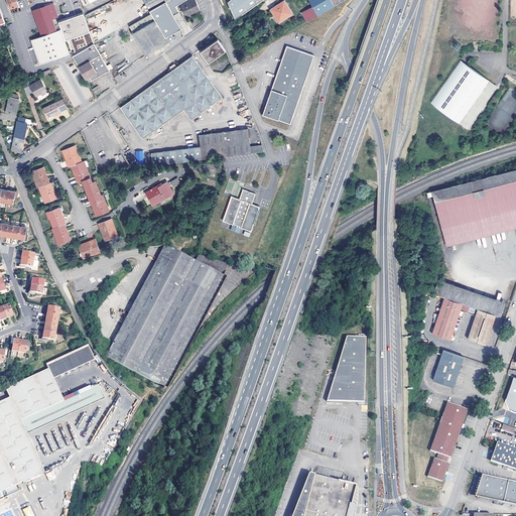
[(143,0),(148,8),(164,0),(163,0),(143,0)]
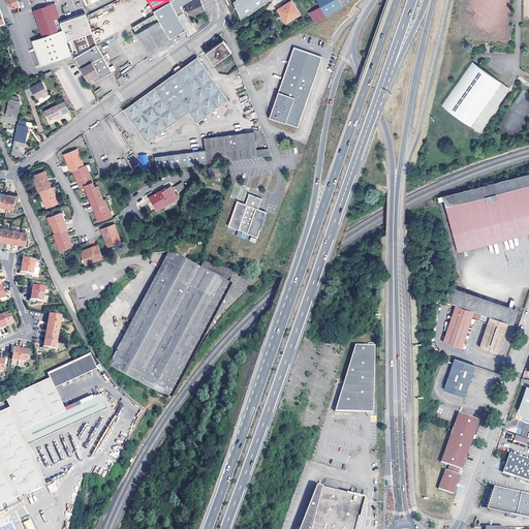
[(173,0),(170,2),(154,11),(155,13),(169,39),(186,29),(178,16),(184,12),(180,6),(190,0),(173,0)]
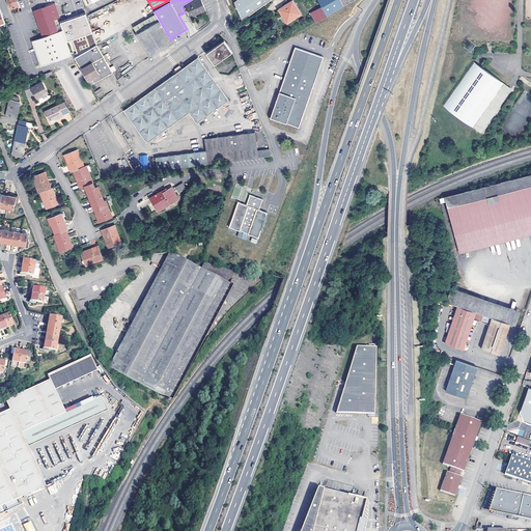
[(197,0),(186,5),(188,8),(189,11),(190,15),(191,17),(206,10),(201,0),(197,0)]
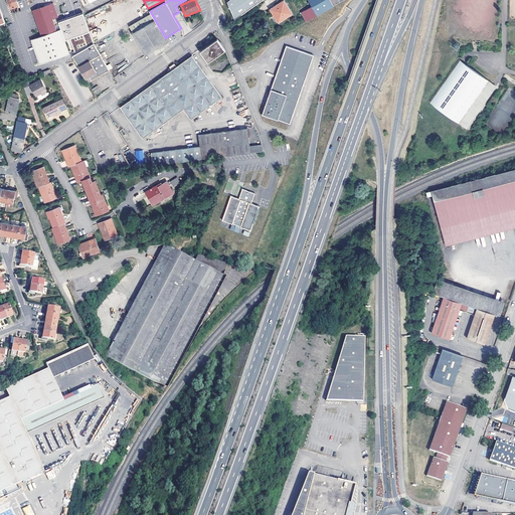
[(229,0),(227,2),(235,19),(262,0),(229,0)]
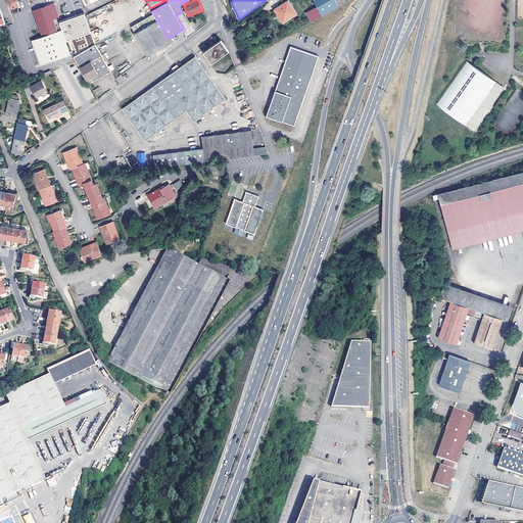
[(311,0),(316,6),(321,15),(343,3),(341,0),(311,0)]
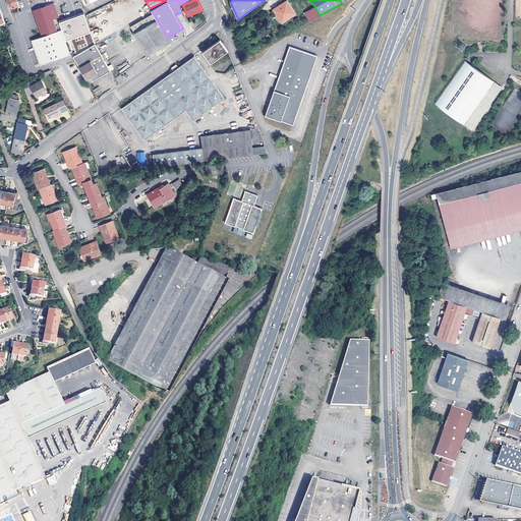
[(281,24),(295,14),(286,1),(272,11),(281,24)]
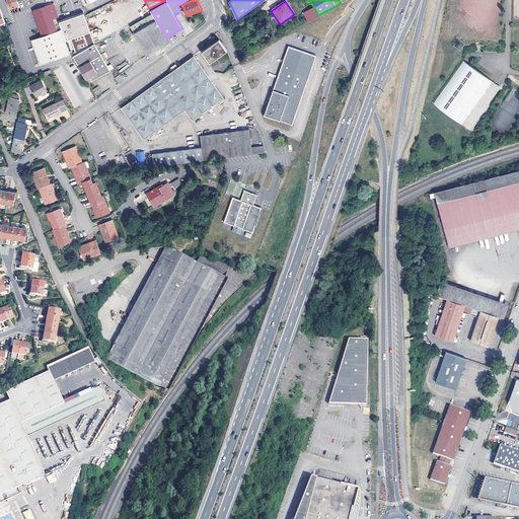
[(40,30),(42,35),(57,31),(52,19),(58,17),(53,4),(49,5),(32,11),(40,30)]
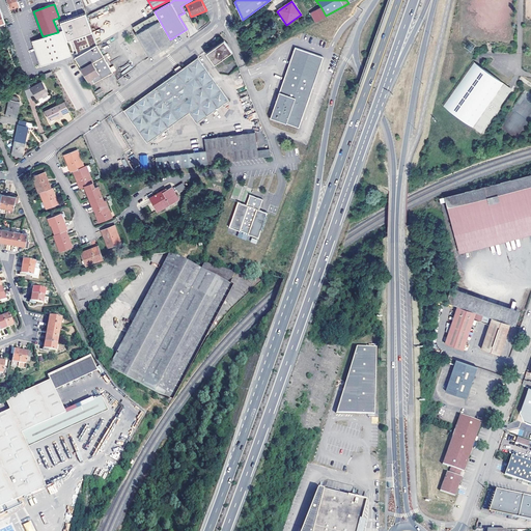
[(326,16),(320,6),(310,14),(315,22),(326,16)]
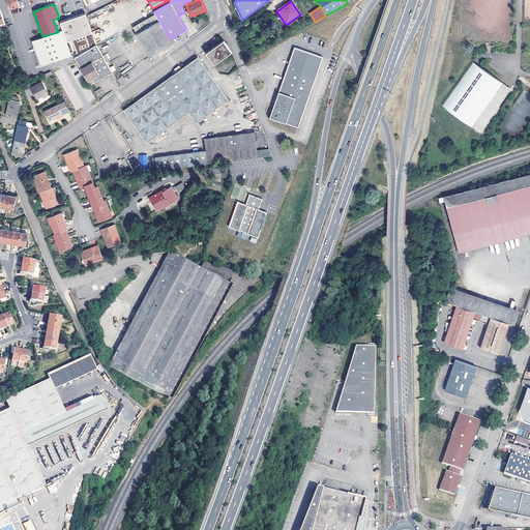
[(67,20),(60,22),(67,40),(92,32),(86,16),(85,13),(77,17),(67,20)]
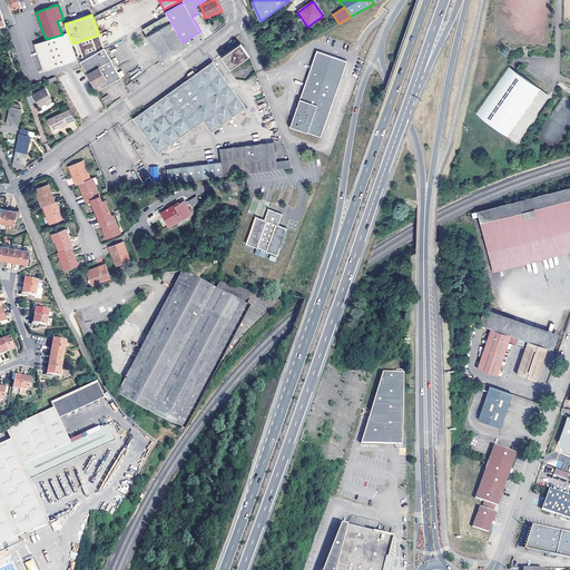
[(160,61),(186,47),(183,42),(167,15),(143,29),(147,37),(146,37),(160,61)]
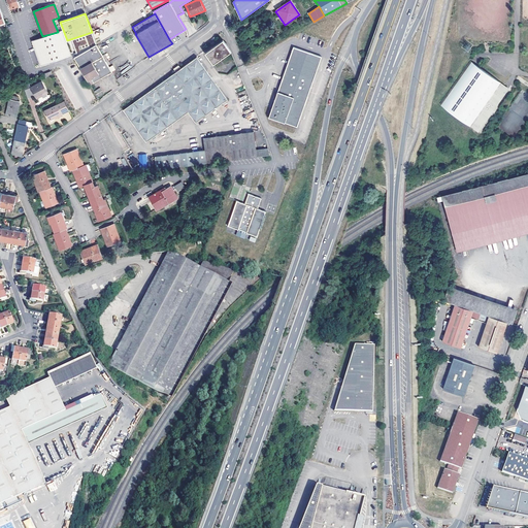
[(58,32),(42,36),(31,40),(40,65),(50,62),(63,57),(70,55),(62,30),(58,32)]
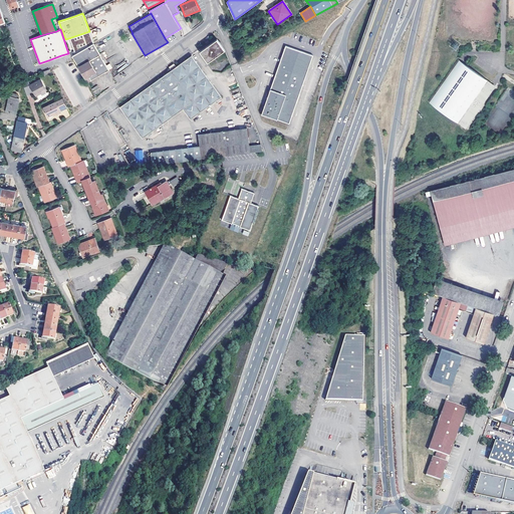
[(218,40),(199,52),(207,64),(225,52),(218,40)]
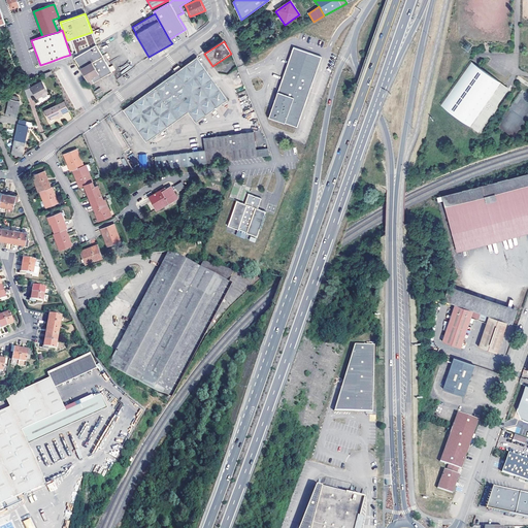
[(74,57),(90,84),(111,71),(111,70),(109,66),(97,44),(74,57)]
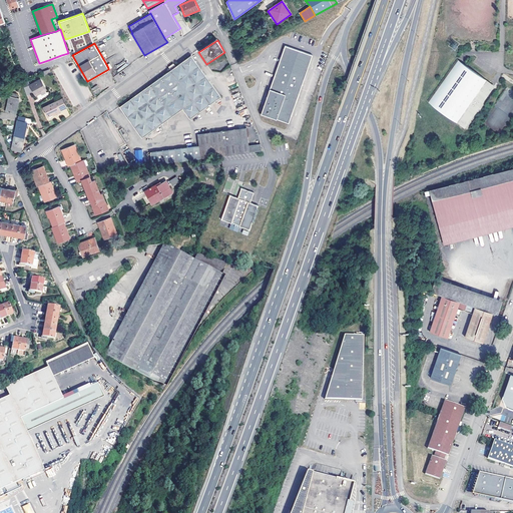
[(308,60),(311,53),(283,44),(264,103),(261,113),(288,122),(292,111),(299,89),(306,67),(308,60)]
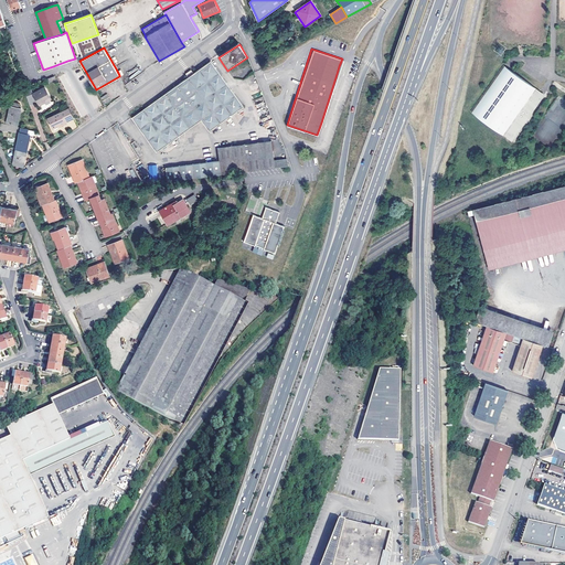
[(210,130),(243,106),(210,61),(194,73),(191,70),(189,72),(185,73),(189,76),(179,84),(131,117),(157,151),(201,119),(210,130)]
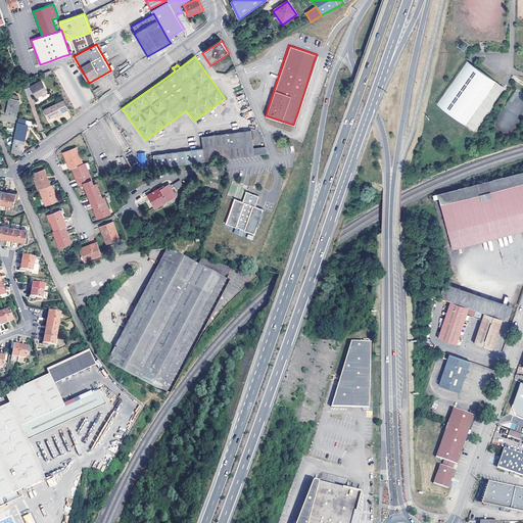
[(53,62),(46,65),(48,70),(55,68),(53,62)]
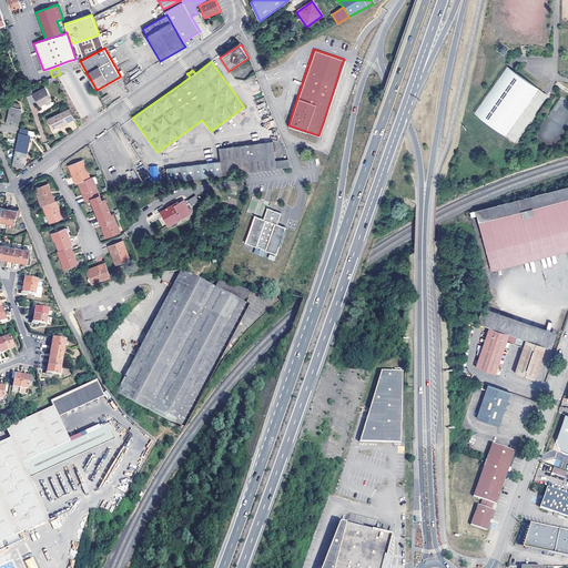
[(479,114),(478,115),(503,133),(506,128),(516,135),(543,99),(531,91),(535,87),(510,69),(509,71),(507,70),(477,112),(479,114)]
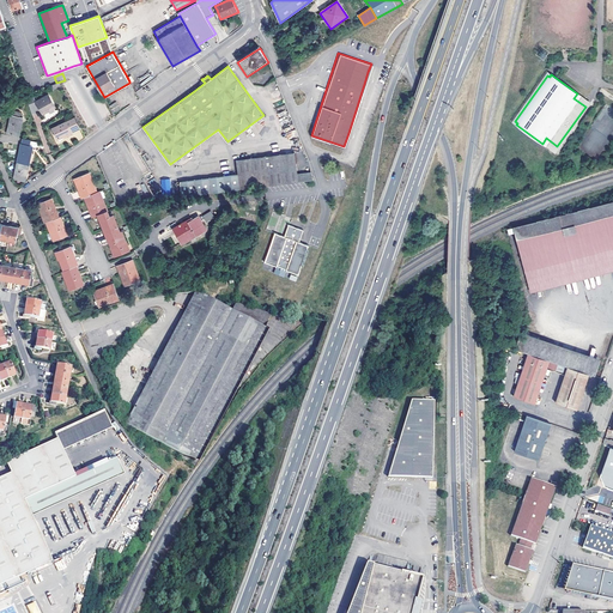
[(48,93),(36,102),(32,97),(26,102),(31,115),(40,109),(42,113),(47,110),(48,111),(56,107),(48,93)]
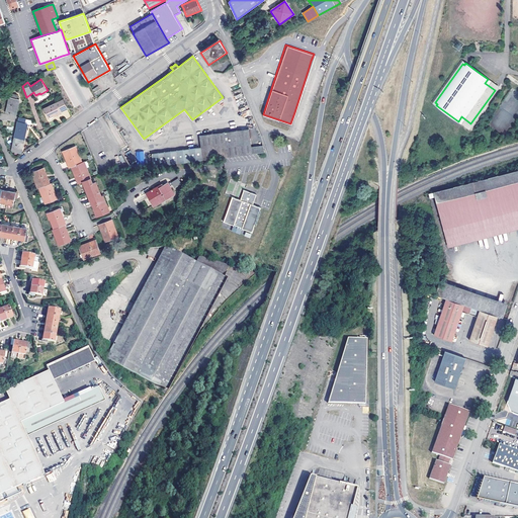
[(488,79),(485,83),(495,90),(498,86),(488,79)]
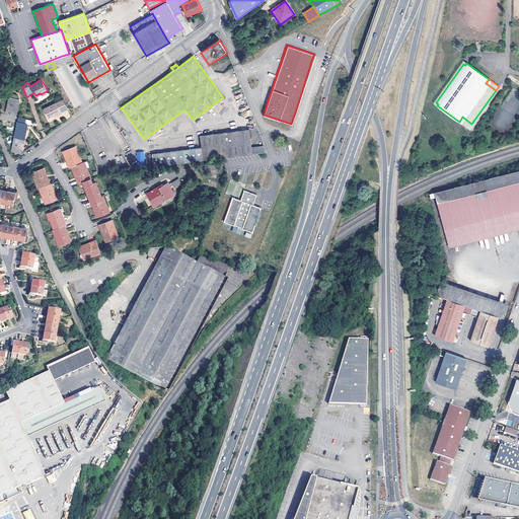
[(101,91),(98,85),(92,88),(96,94),(101,91)]
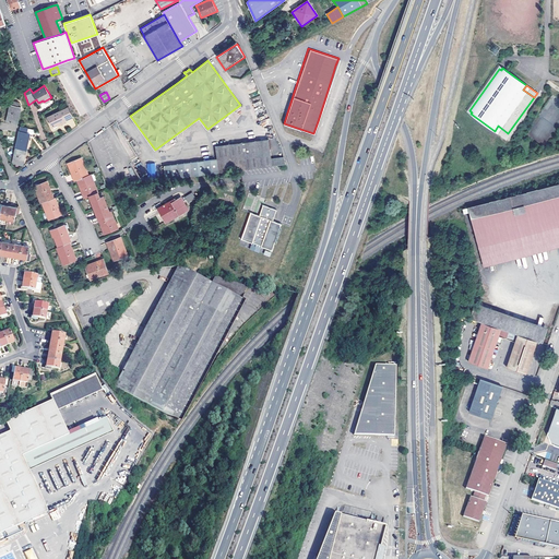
[(15,116),(19,103),(11,100),(7,121),(19,123),(20,117),(15,116)]
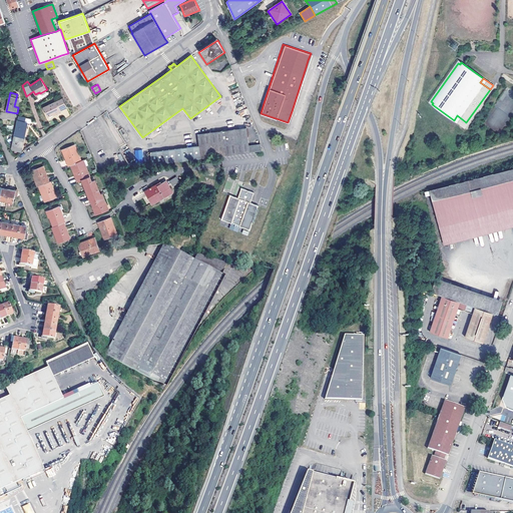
[(60,113),(68,109),(63,100),(43,109),(48,119),(54,116),(55,117),(60,114),(60,113)]
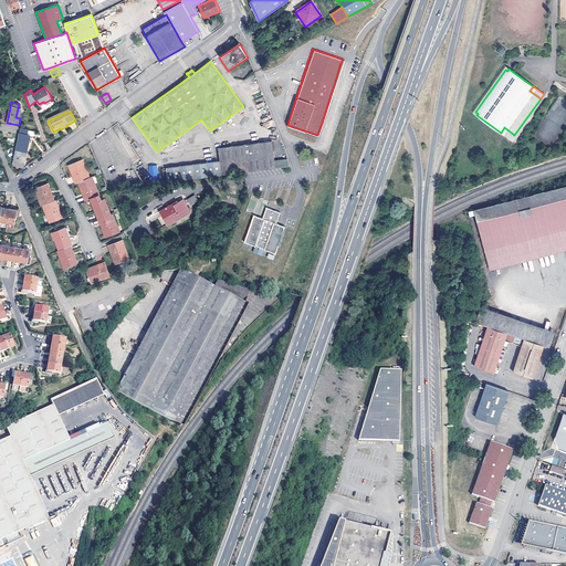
[(504,127),(501,133),(511,140),(514,135),(504,127)]
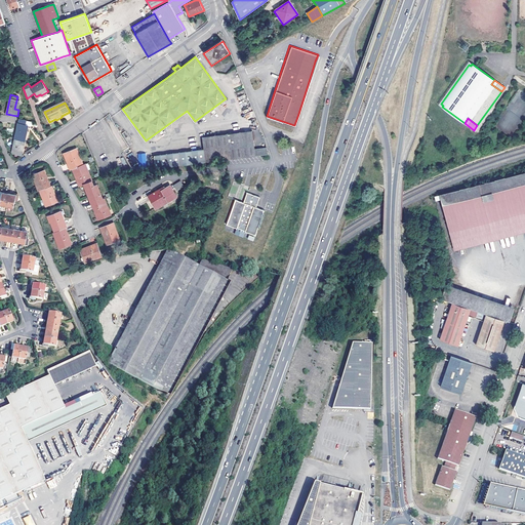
[(26,125),(27,121),(18,119),(14,140),(25,143),(28,125),(26,125)]
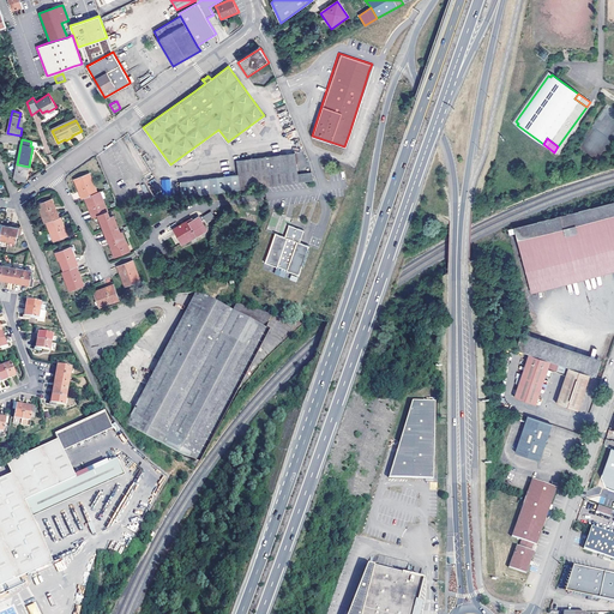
[(235,161),(238,174),(240,190),(299,182),(298,174),(294,152),(235,161)]
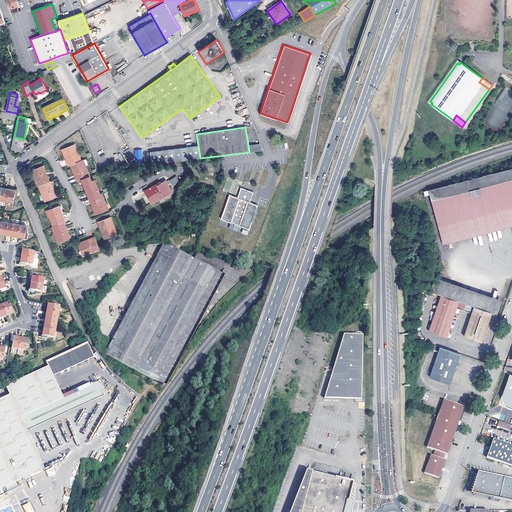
[(21,151),(24,139),(14,137),(12,149),(21,151)]
